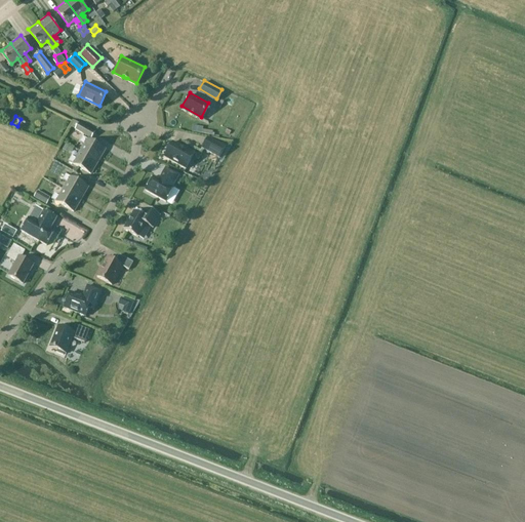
[(75,127),(91,136),(94,130),(79,121),(75,127)]
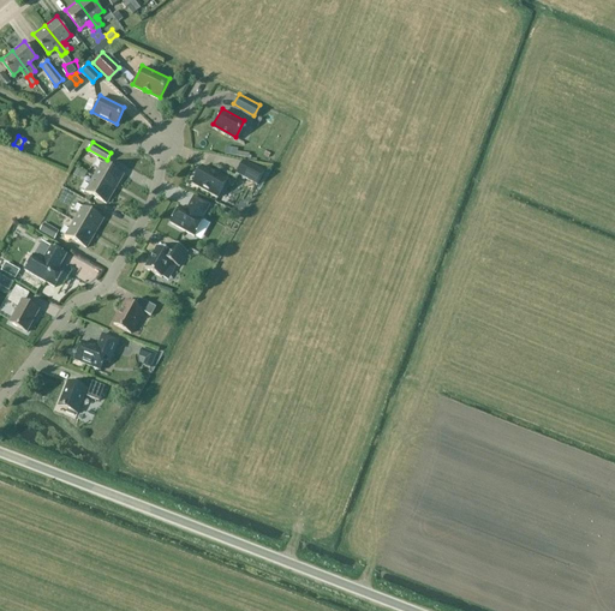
[(94,163),(99,167),(94,174),(114,187),(123,172),(102,160),(102,161),(96,157),(94,163)]
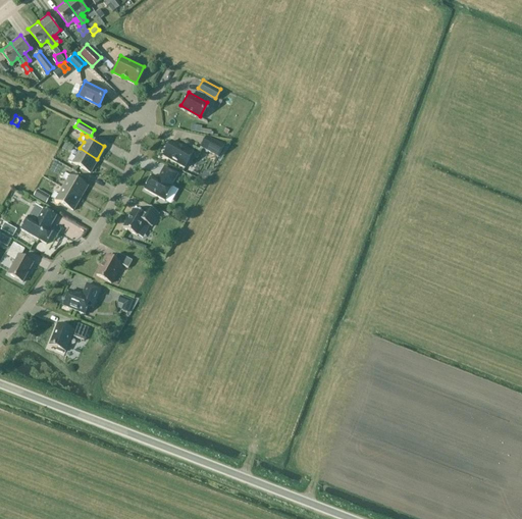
[(217,154),(223,144),(207,134),(201,145),(217,154)]
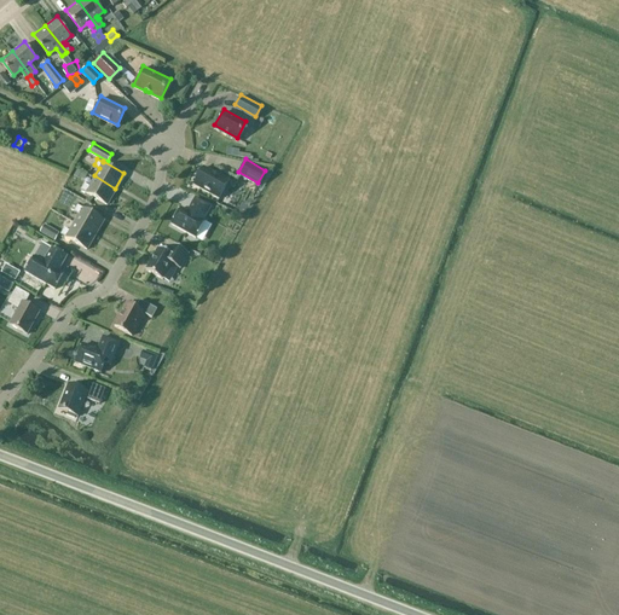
[(203,164),(194,183),(219,196),(229,178),(203,164)]
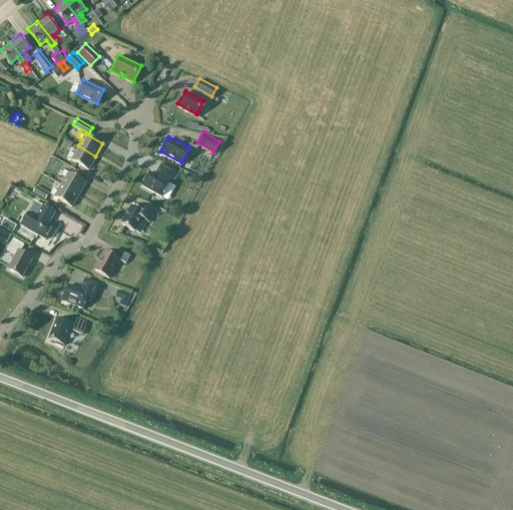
[(78,145),(74,152),(70,150),(67,155),(71,157),(88,168),(95,156),(78,145)]
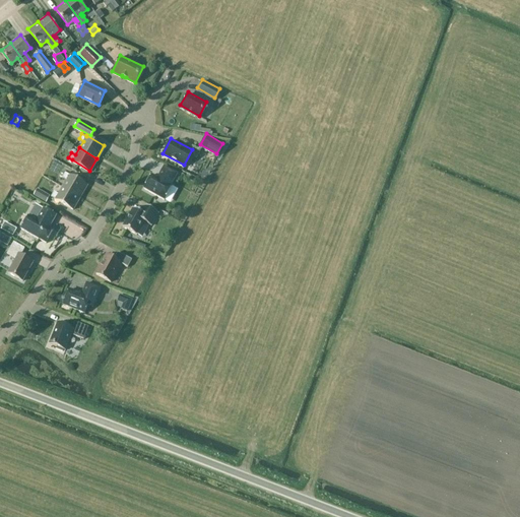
[(164,164),(156,176),(151,173),(144,187),(164,198),(172,184),(171,183),(177,172),(164,164)]
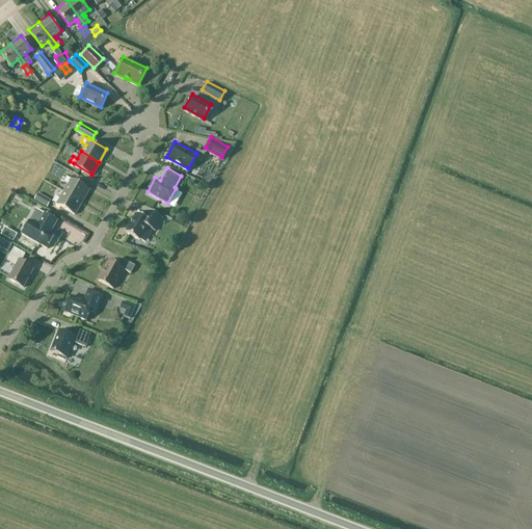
[(63,180),(68,182),(63,189),(82,200),(89,187),(71,177),(67,175),(63,180)]
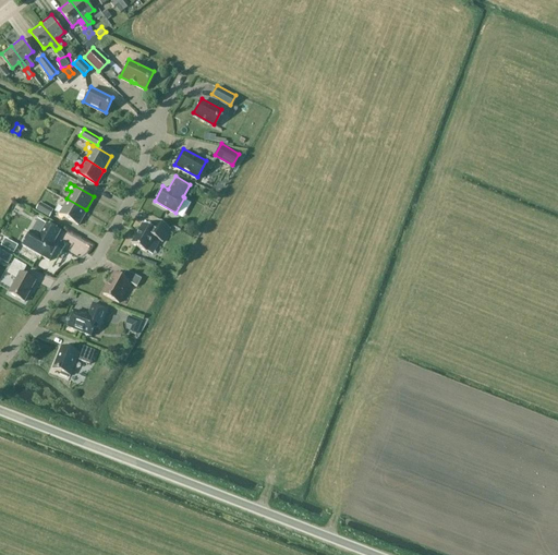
[(186,196),(179,213),(184,216),(193,200),(186,196)]
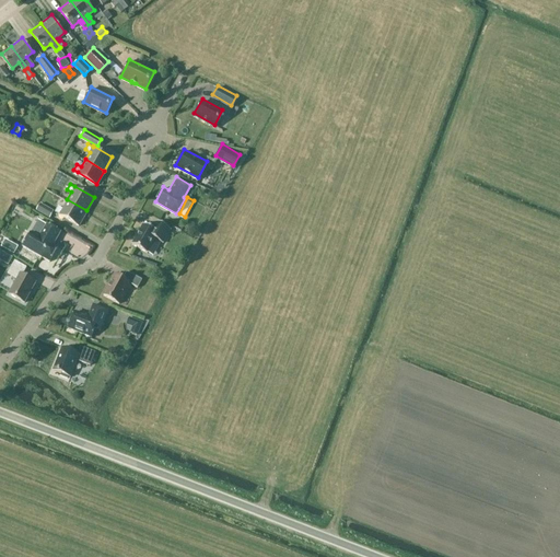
[(86,210),(67,199),(62,207),(58,205),(55,210),(59,212),(79,223),(86,210)]
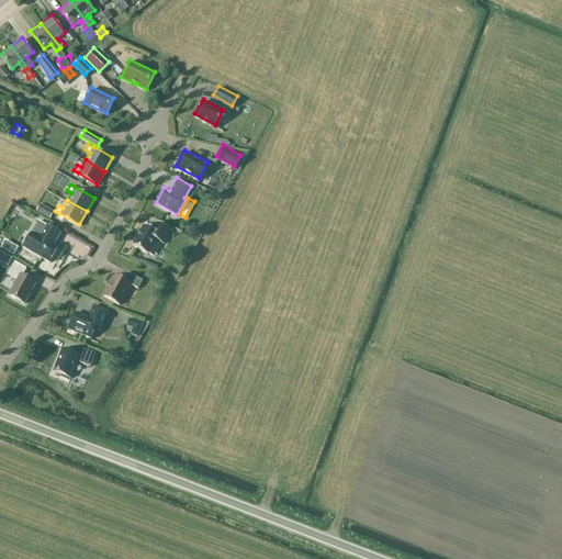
[(35,209),(48,216),(53,209),(40,201),(35,209)]
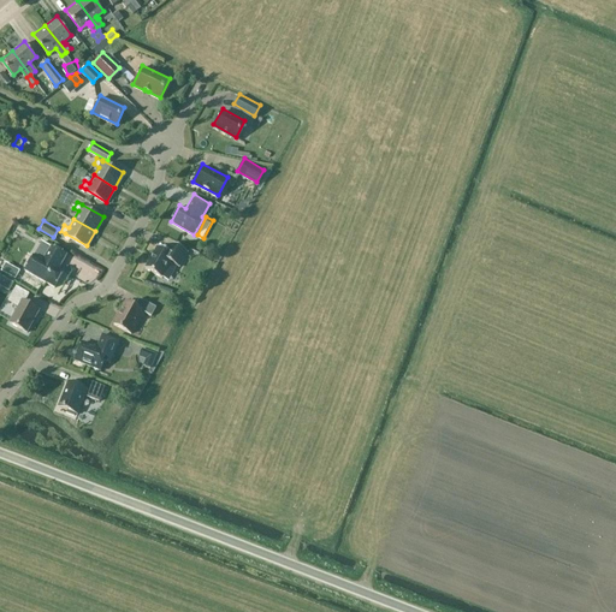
[(161,275),(171,260),(179,265),(188,249),(172,241),(167,249),(158,243),(144,266),(161,275)]
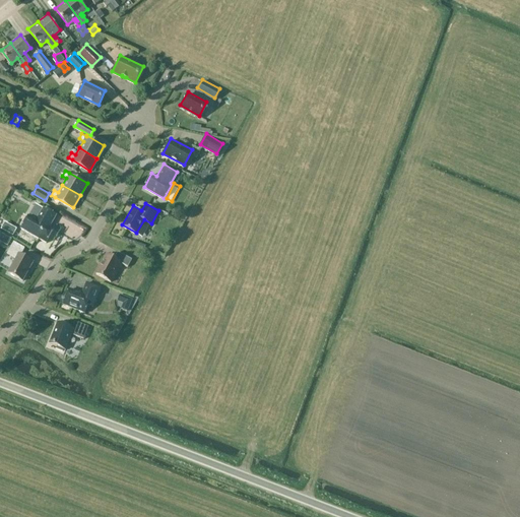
[(43,206),(37,218),(35,216),(26,231),(46,241),(53,228),(49,225),(56,213),(43,206)]
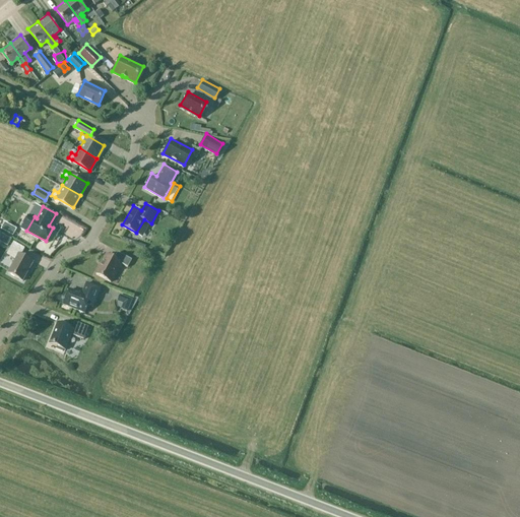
[(153,227),(149,233),(155,236),(158,230),(153,227)]
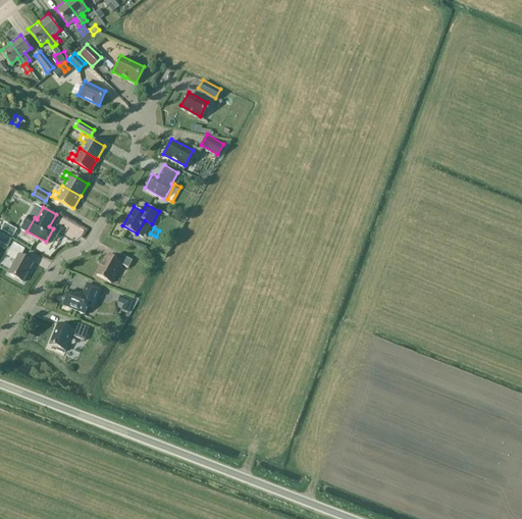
[(20,254),(24,247),(13,241),(7,253),(15,258),(8,271),(22,279),(33,261),(20,254)]
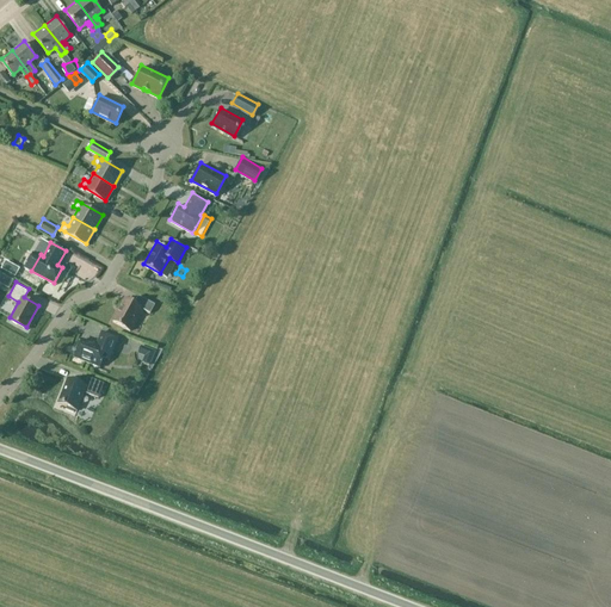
[(112,320),(130,329),(142,307),(149,311),(154,303),(139,293),(134,302),(125,297),(112,320)]
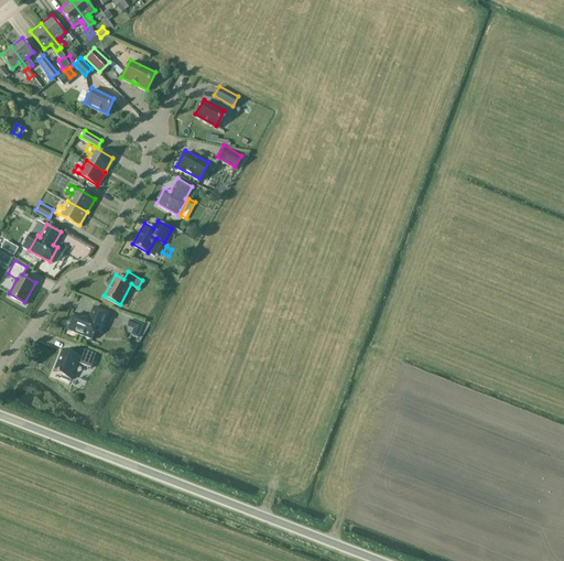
[(89,316),(75,312),(72,320),(71,319),(68,325),(69,325),(68,328),(91,337),(95,328),(100,331),(108,310),(94,304),(89,316)]
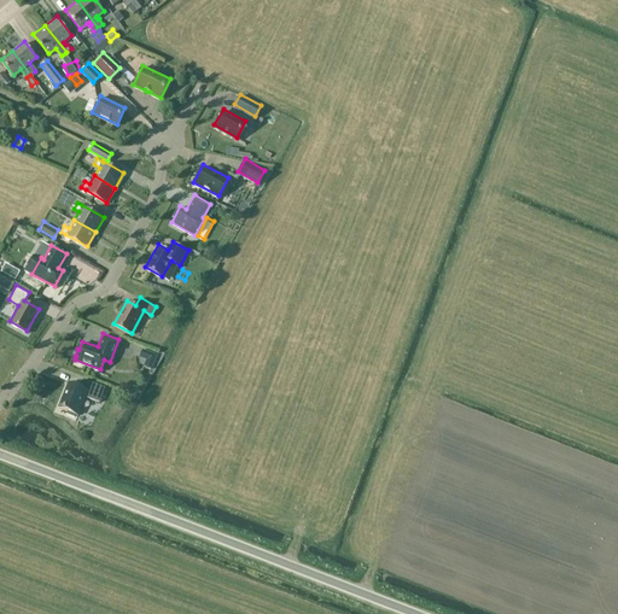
[(139,355),(145,357),(143,364),(151,367),(157,352),(141,346),(139,355)]
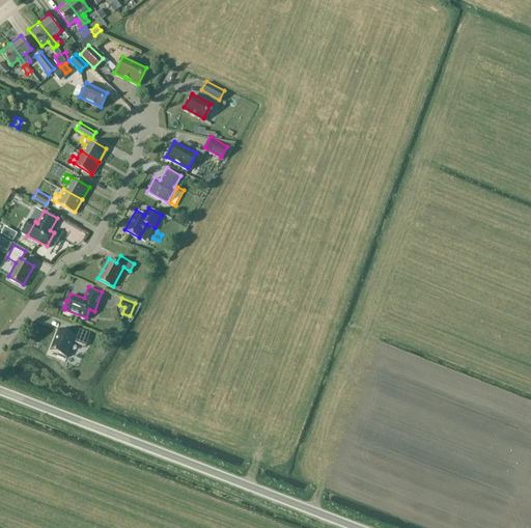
[(51,322),(62,325),(64,318),(53,315),(51,322)]
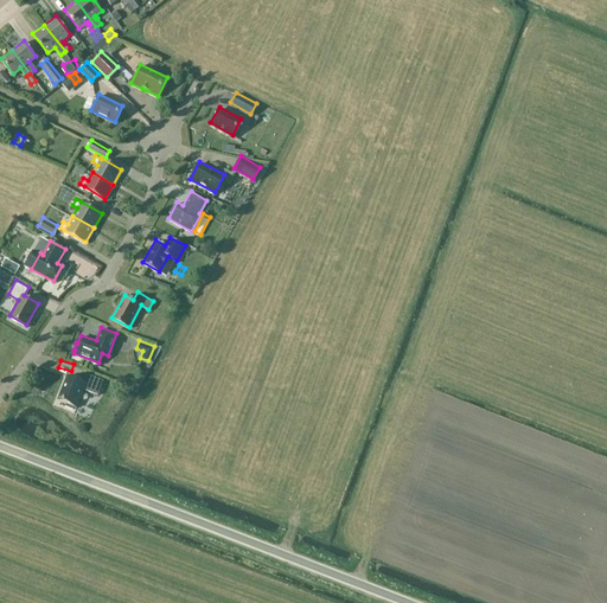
[(82,371),(78,379),(66,374),(57,398),(66,402),(66,404),(72,406),(74,405),(76,405),(83,387),(97,393),(103,378),(82,371)]
